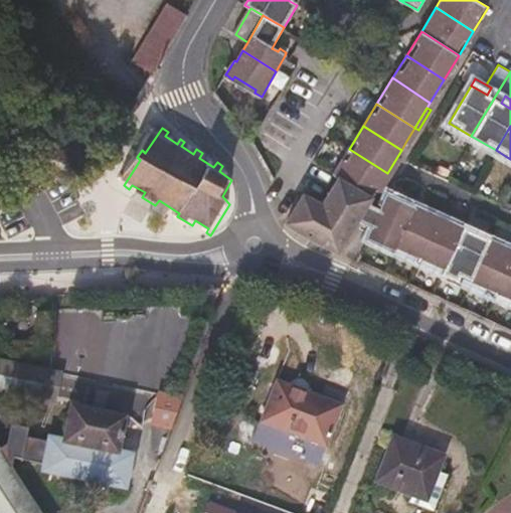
[(418,130),(414,128),(406,141),(410,144),(418,130)]
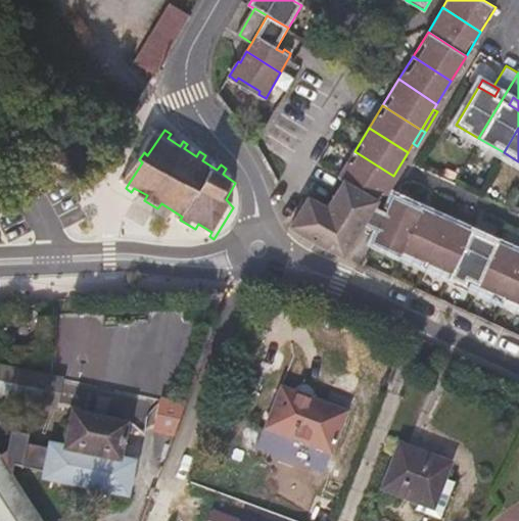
[(393,176),(355,151),(338,178),(344,182),(378,201),(381,195),(393,176)]
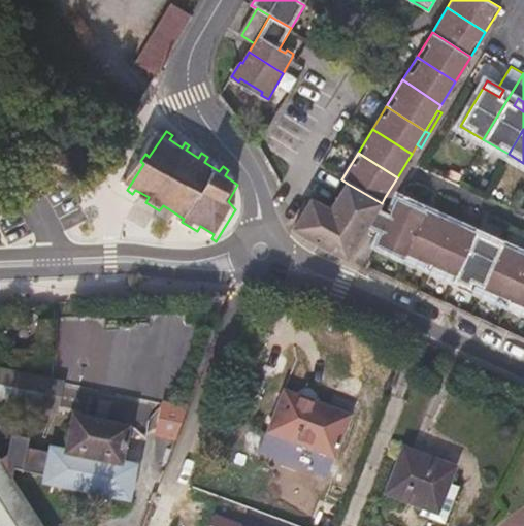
[(408,159),(397,177),(401,181),(412,171),(413,161),(408,159)]
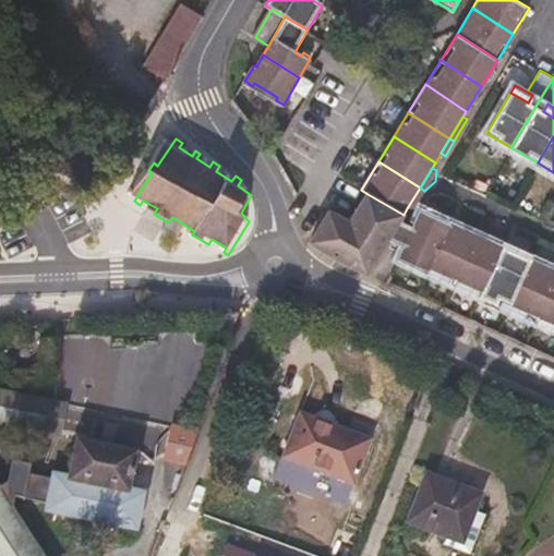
[(411,212),(424,191),(420,188),(407,208),(411,212)]
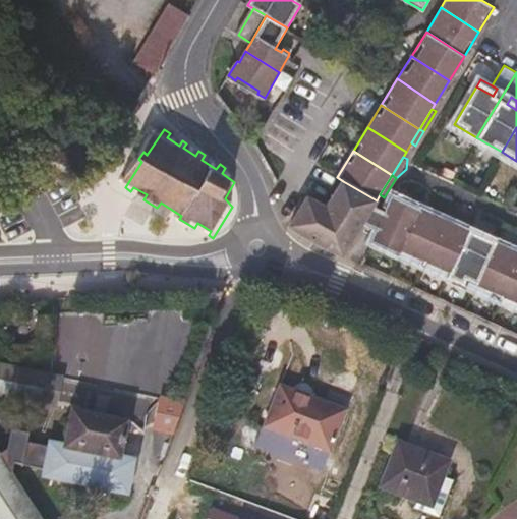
[(311,195),(294,222),(344,254),(363,222),(374,205),(377,200),(343,181),(328,207),(311,195)]
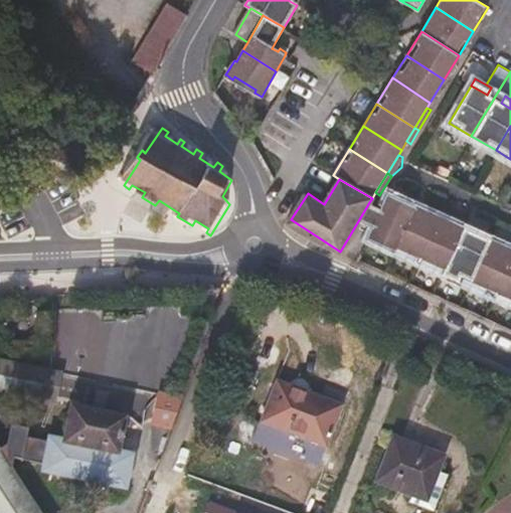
[(291,219),(308,193),(297,187),(292,195),(281,212),(291,219)]
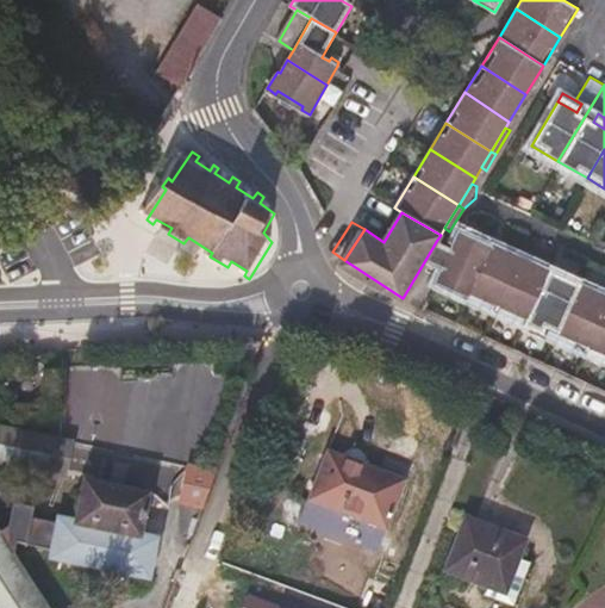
[(436,281),(467,296),(486,255),(455,241),(451,247),(443,267),(436,281)]
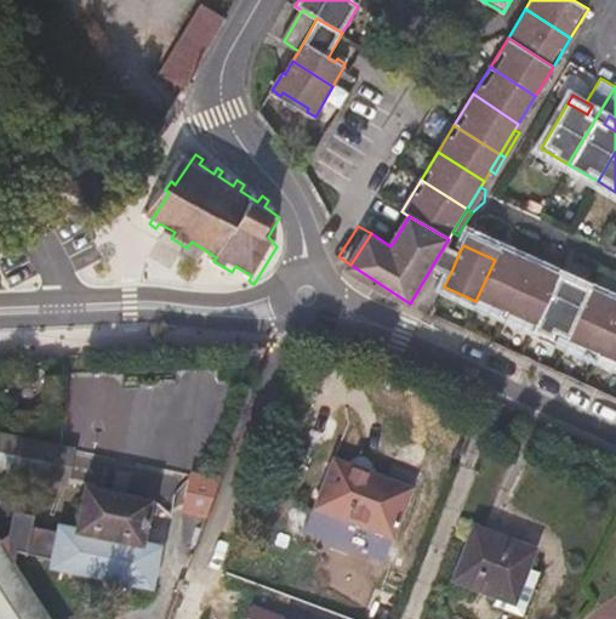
[(508,316),(526,273),(495,260),(475,301),(508,316)]
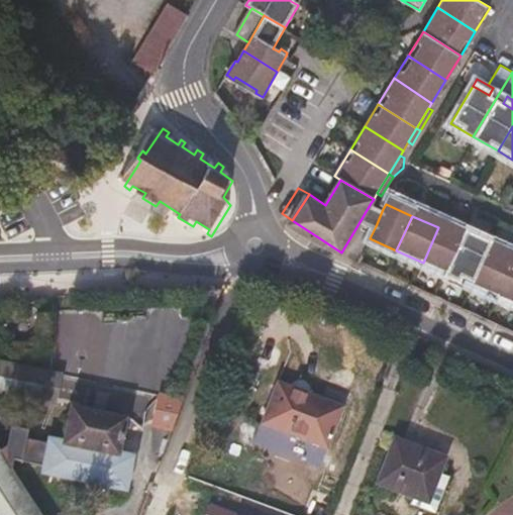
[(448,274),(465,239),(438,227),(423,263),(448,274)]
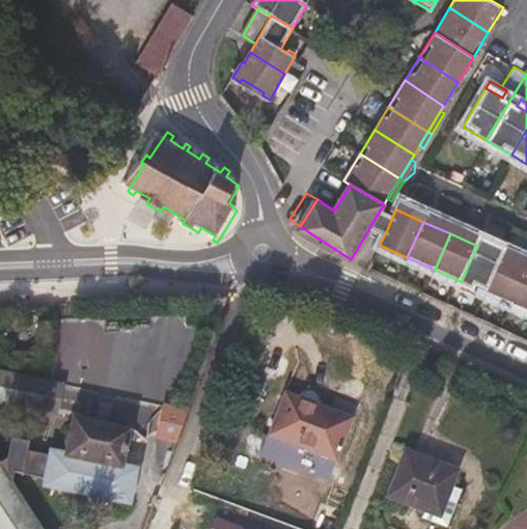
[(461,281),(487,293),(502,257),(477,246),(461,281)]
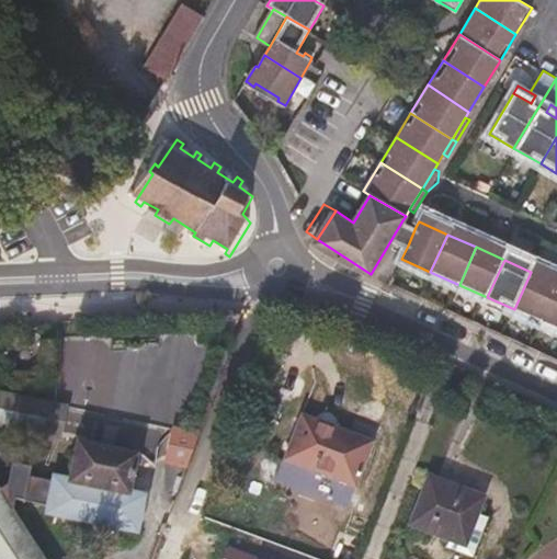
[(531,272),(514,309),(542,321),(556,291),(556,283),(531,272)]
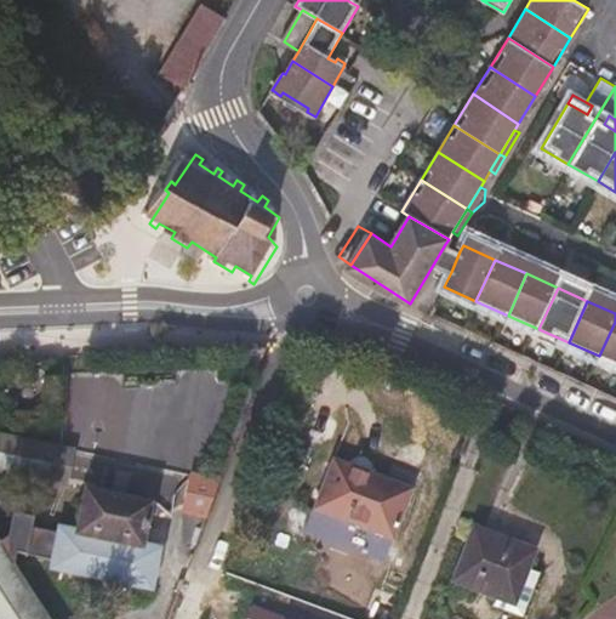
[(615,322),(599,356),(615,363),(615,322)]
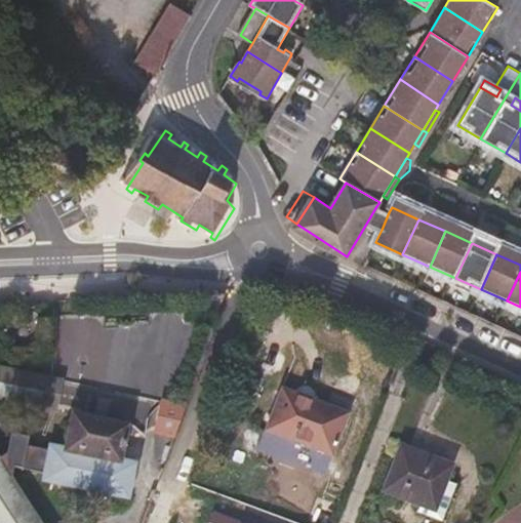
[(33,330),(11,325),(7,345),(29,349),(33,330)]
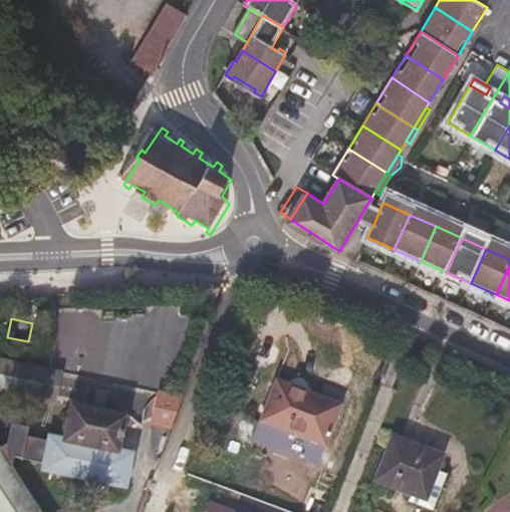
[(0,401),(42,409),(55,412),(62,372),(46,369),(46,370),(0,361),(0,401)]
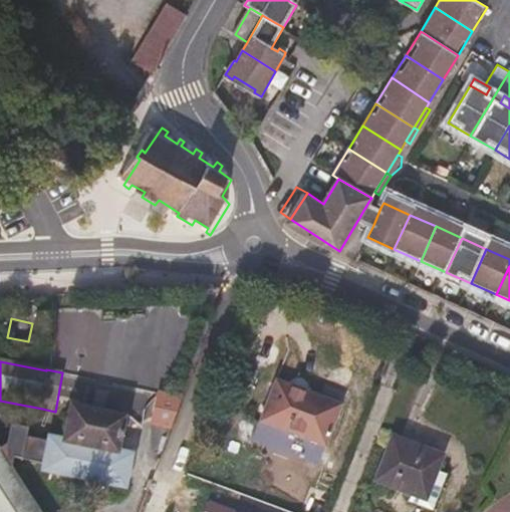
[(340,407),(280,382),(265,422),(326,445),(340,407)]
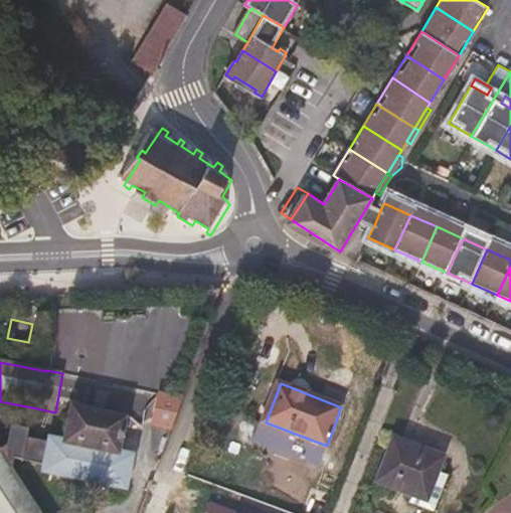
[(185,398),(161,393),(155,425),(174,430),(185,398)]
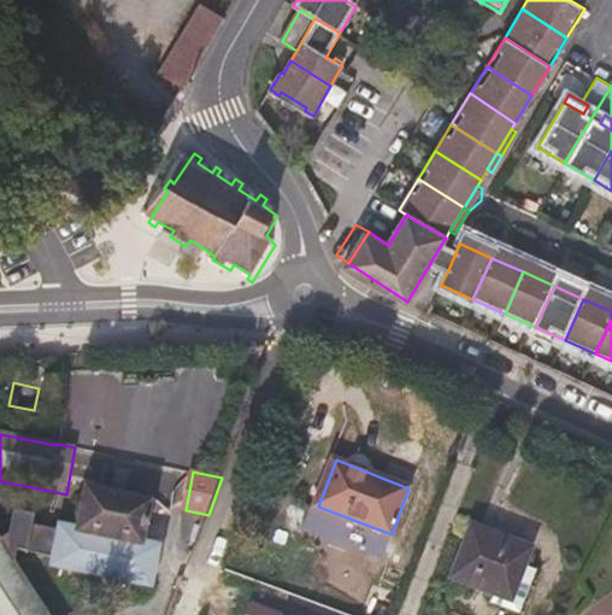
[(0,614),(52,614),(13,557),(21,551),(59,558),(57,567),(154,585),(162,548),(143,544),(152,502),(89,491),(82,529),(65,527),(64,529),(37,525),(39,513),(18,509),(13,533),(3,540),(0,537),(0,614)]
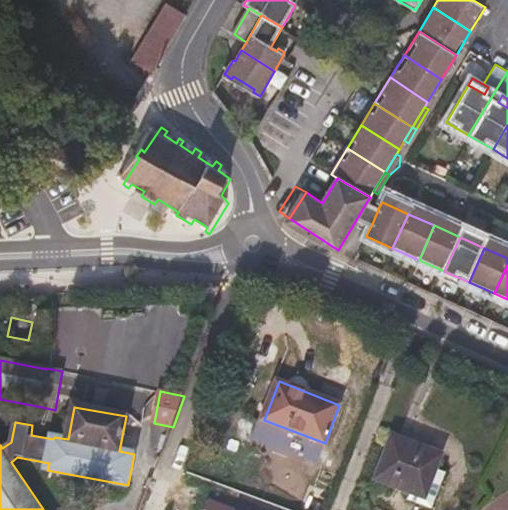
[(440,455),(394,438),(379,480),(411,491),(424,496),(435,468),(440,455)]
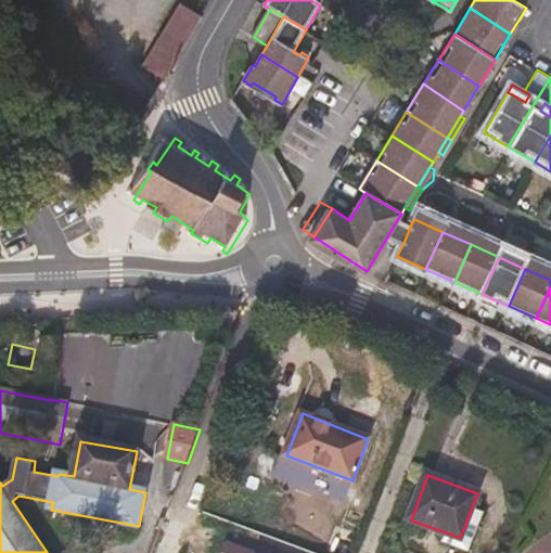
[(483,512),(472,508),(460,538),(446,532),(443,543),(468,552),(483,512)]
